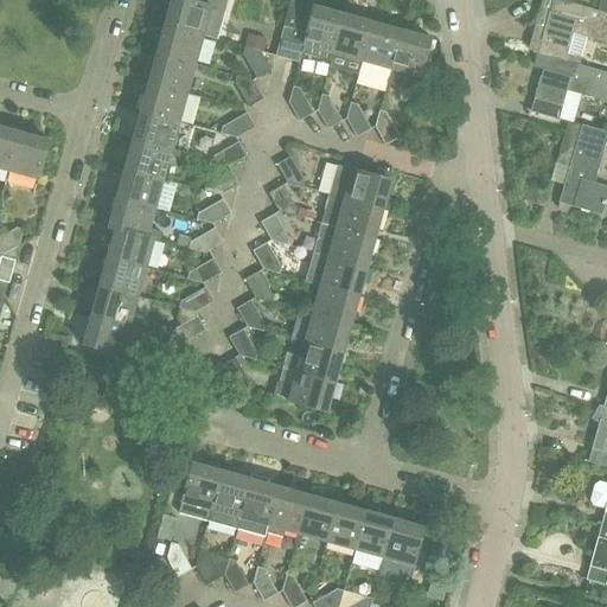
[(170,0),(163,26),(202,37),(202,36),(216,39),(224,10),(189,0),(170,0)]
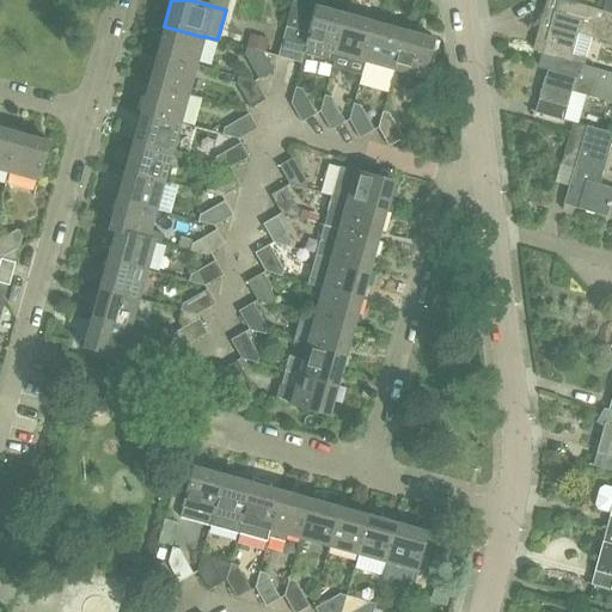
[(346,13),(316,5),(297,0),(292,0),(277,55),(301,61),(304,51),(334,60),(336,53),(334,53),(346,13)]
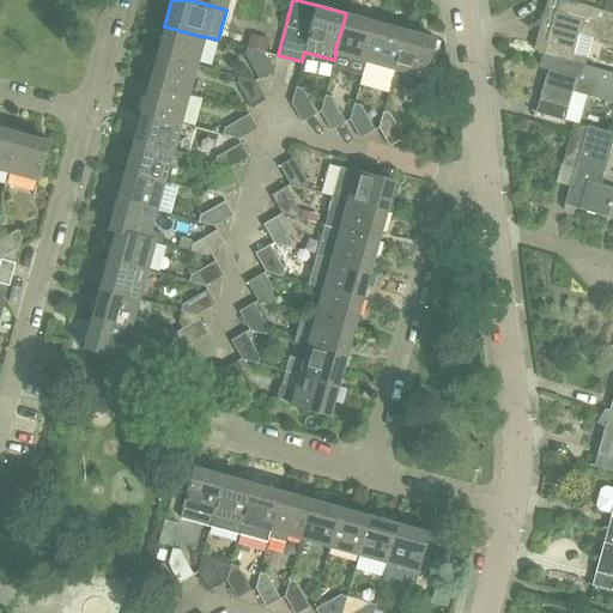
[(578,1),(572,0),(546,0),(532,50),(550,55),(550,54),(569,60),(569,59),(577,32),(612,42),(612,11),(605,10),(604,11),(577,4),(578,1)]
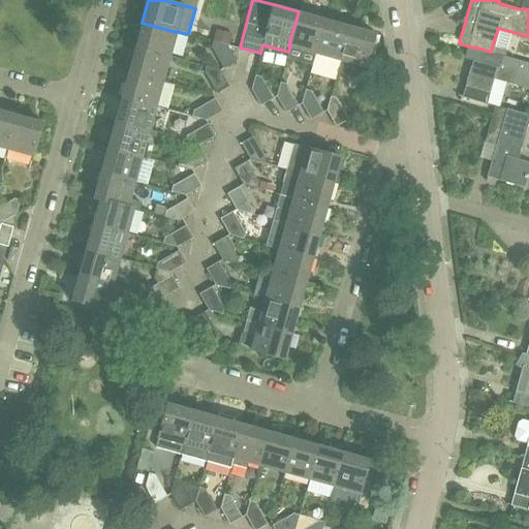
[(528,0),(494,0),(499,1),(498,0),(523,0),(522,8),(528,9),(528,0)]
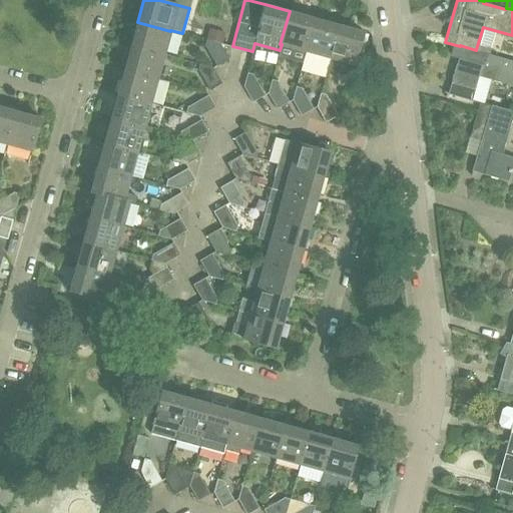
[(280,44),(282,44),(305,51),(314,18),(290,11),(280,44)]
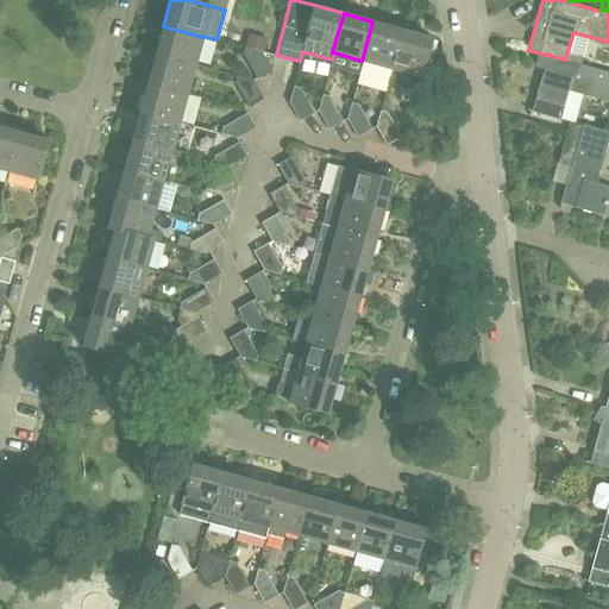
[(372,22),(362,61),(358,74),(387,82),(402,30),(372,22)]
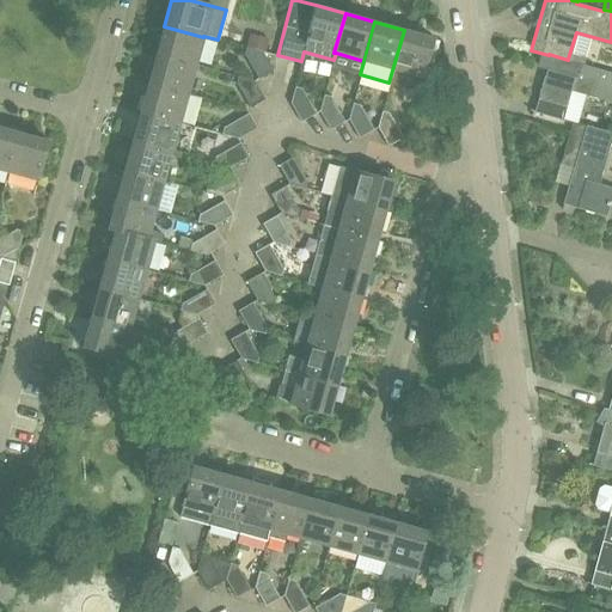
[(164,26),(157,55),(195,66),(203,37),(164,26)]
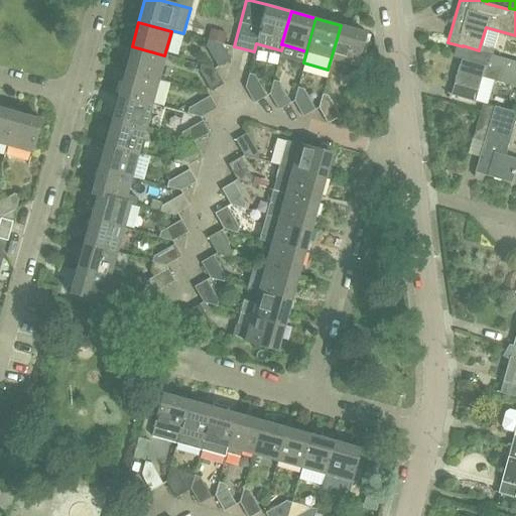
[(341,25),(328,70),(353,77),(365,32),(341,25)]
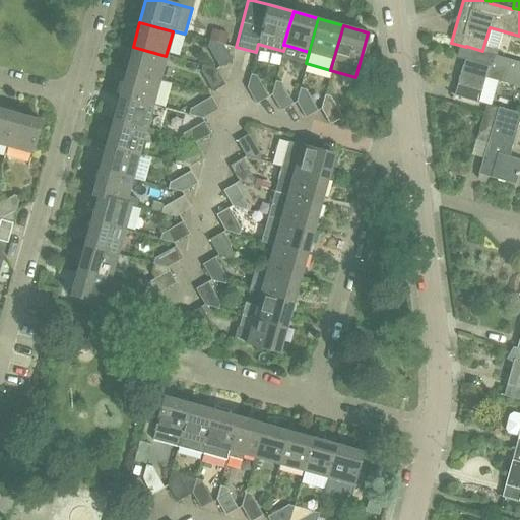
[(223,44),(224,45),(228,35),(212,30),(209,40),(223,44)]
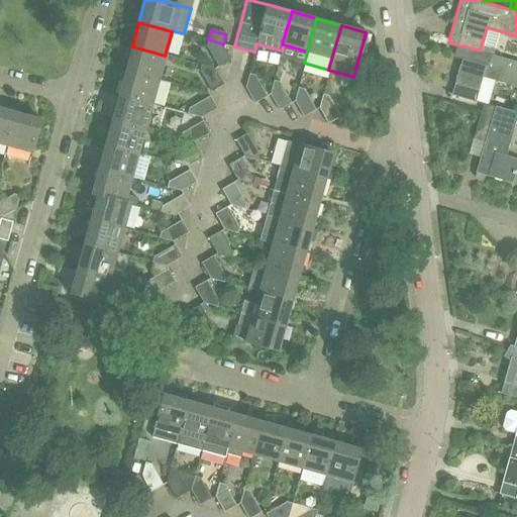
[(222,43),(208,39),(206,46),(207,46),(218,67),(231,60),(222,43)]
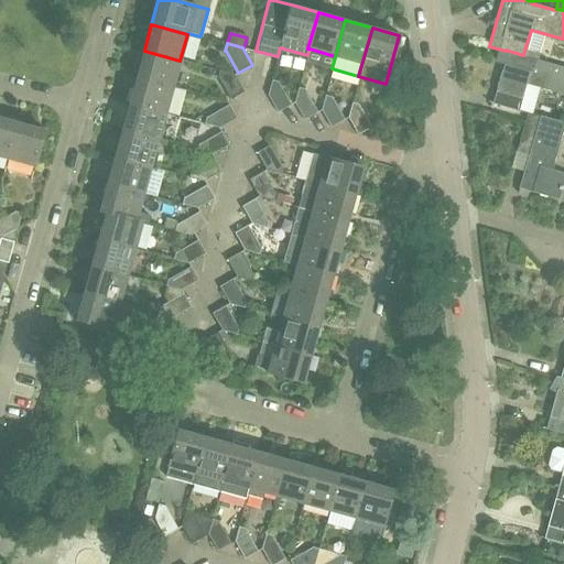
[(506,50),(506,51),(490,102),(519,111),(527,85),(563,95),(563,66),(523,54),(523,55),(506,50)]
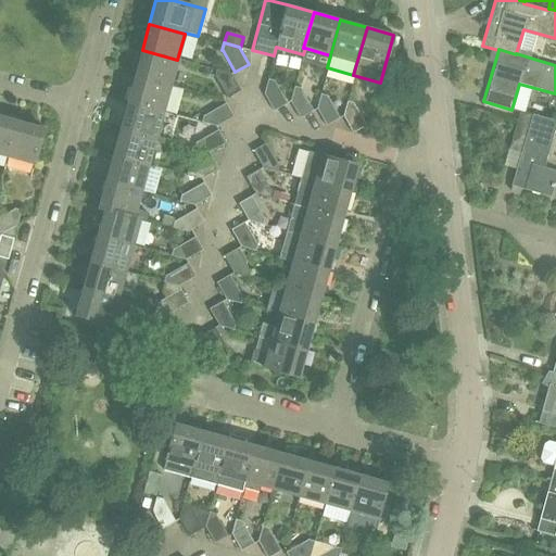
[(142,50),(135,75),(171,85),(177,60),(142,50)]
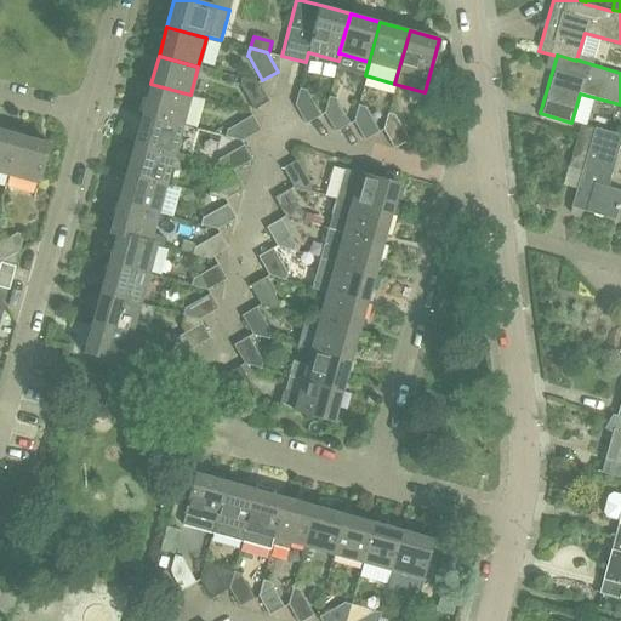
[(255,110),(269,101),(258,83),(241,78),(240,85),(240,86),(255,110)]
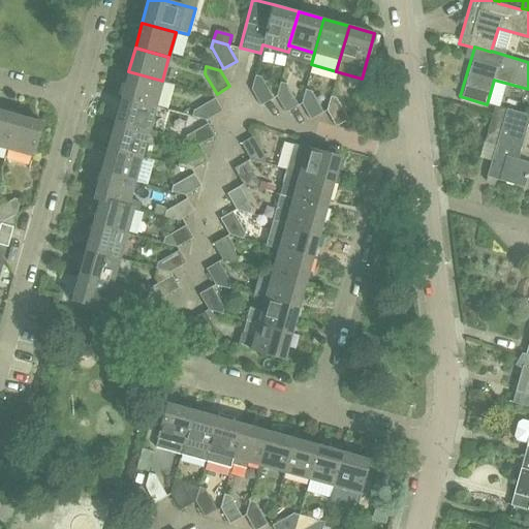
[(128,71),(121,96),(155,105),(162,81),(128,71)]
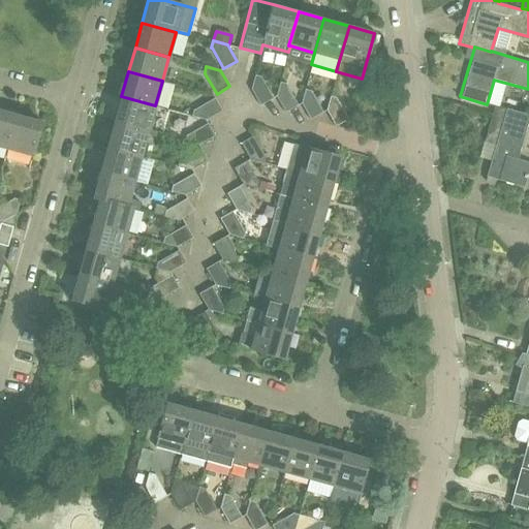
[(260,105),(273,98),(261,78),(262,76),(255,74),(251,89),(260,105)]
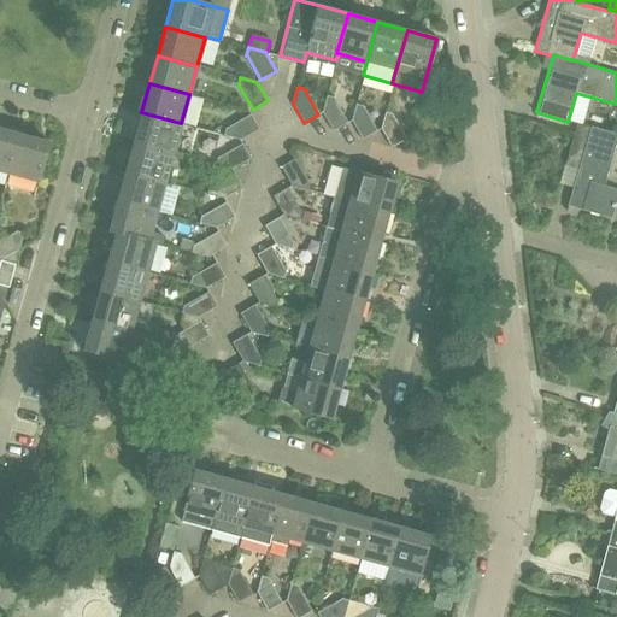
[(333,131),(347,123),(335,99),(335,98),(327,95),(322,112),(333,131)]
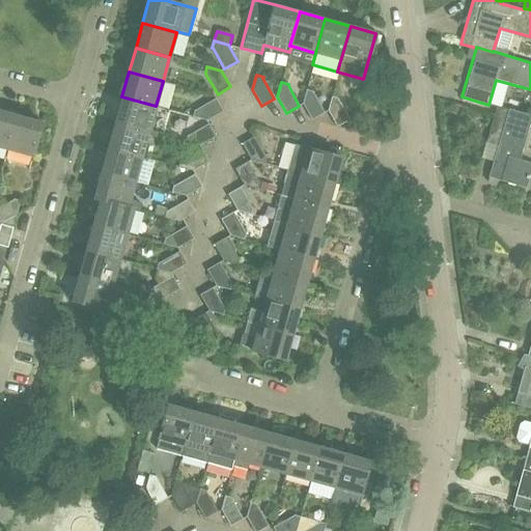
[(311,119),(325,113),(313,91),(313,90),(307,89),(303,104),(311,119)]
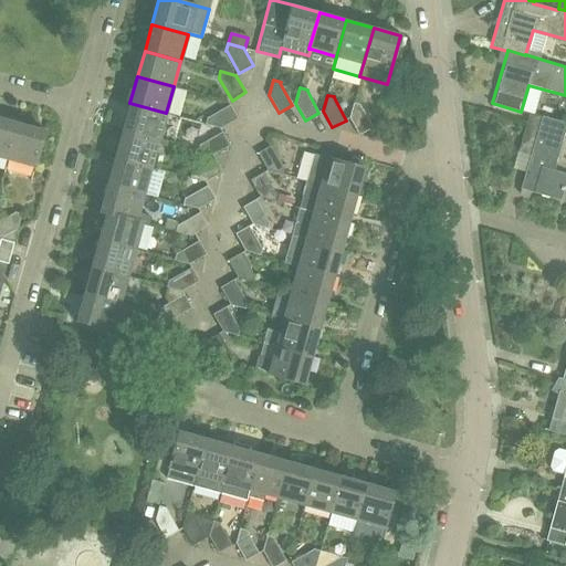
[(129,103),(122,130),(158,140),(166,113),(129,103)]
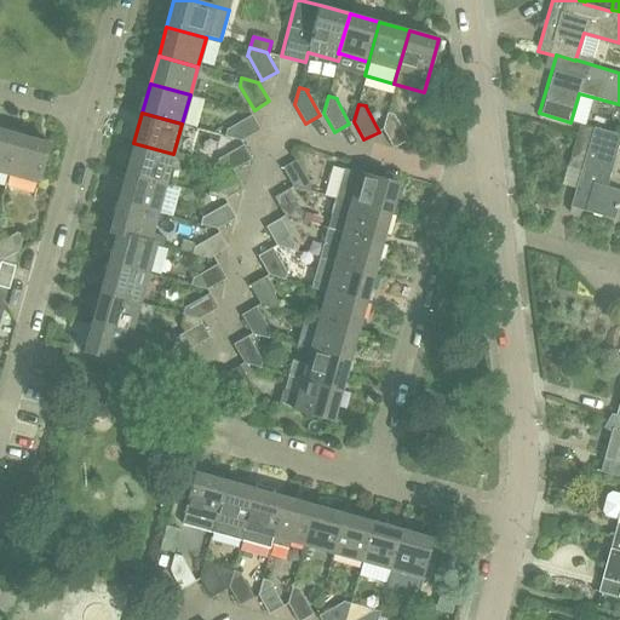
[(388,113),(383,130),(394,148),(408,139),(395,115),(396,114),(388,113)]
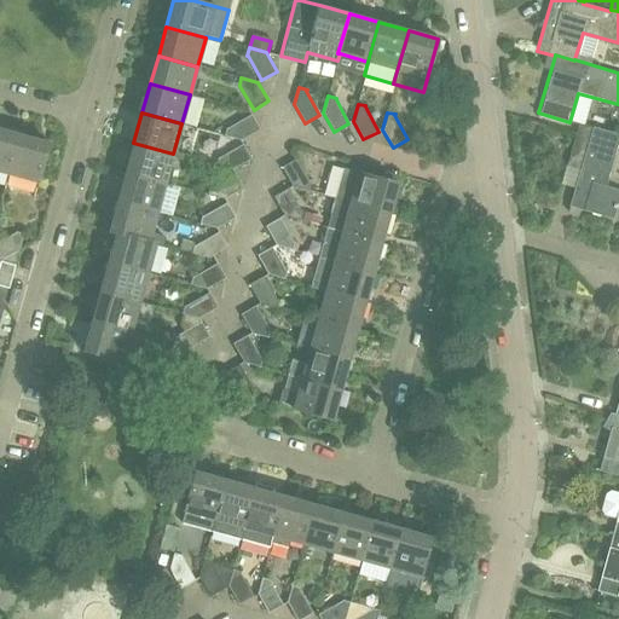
[(242,140),(260,129),(252,114),(229,128),(226,128),(225,136),(242,140)]
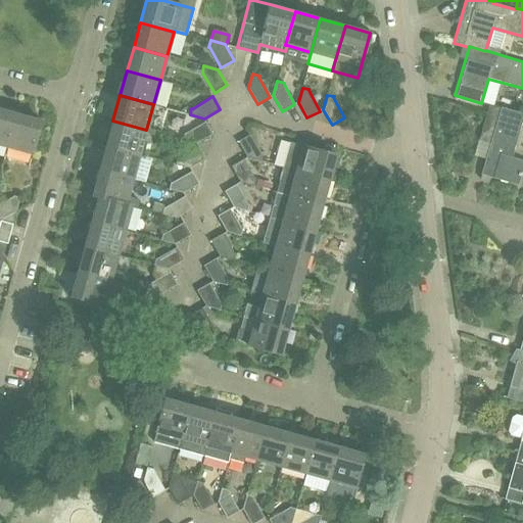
[(474,152),(486,155),(481,174),(522,185),(522,160),(511,157),(522,113),(488,104),(474,152)]
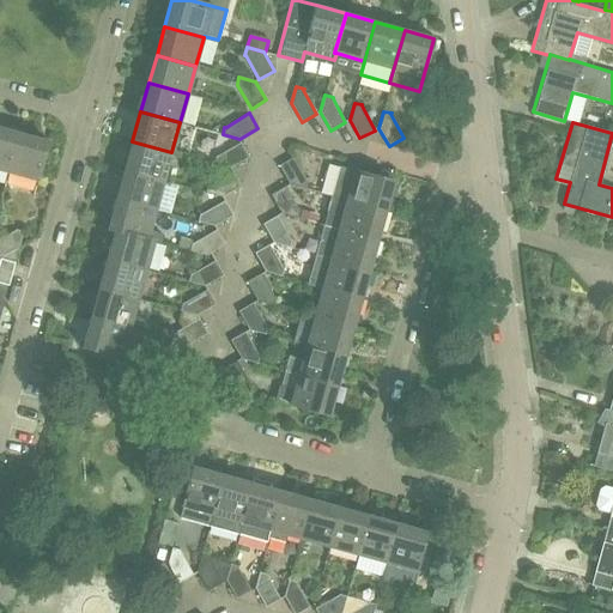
[(0,171),(7,174),(18,134),(0,128),(0,171)]
